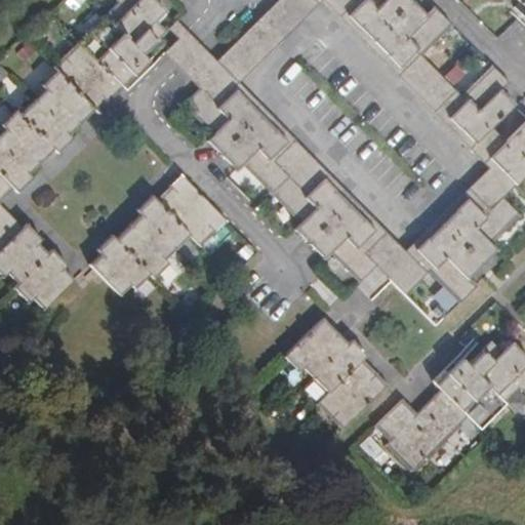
[(157,22),(166,12),(153,0),(118,0),(117,1),(116,5),(105,16),(128,40),(143,26),(149,30),(157,22)]
